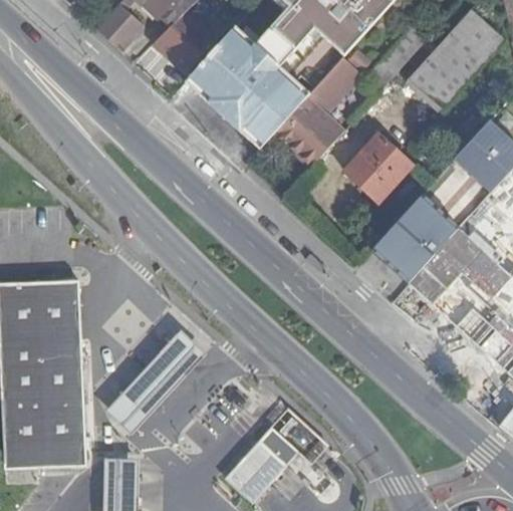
[(160,14),(172,0),(120,0),(95,29),(121,53),(146,25),(127,10),(137,0),(141,0),(158,15),(160,14)]
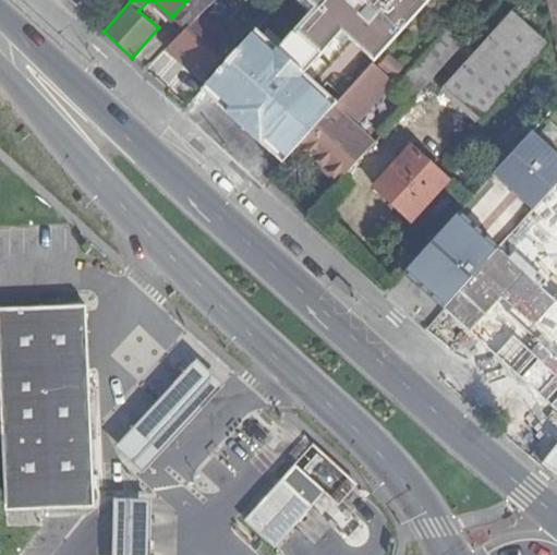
[(186,0),(173,15),(184,25),(209,0),(186,0)]
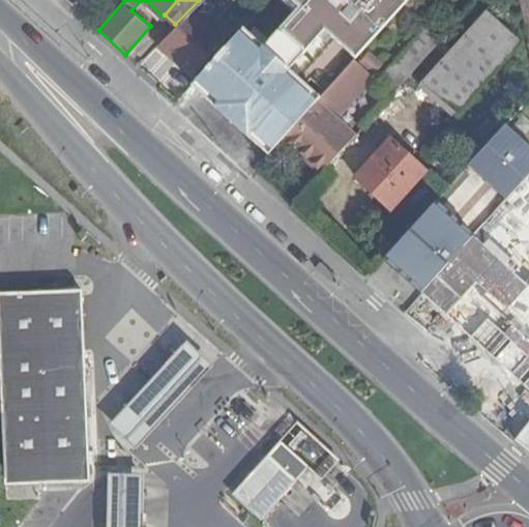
[(265,0),(247,20),(287,54),(312,27),(282,0),(265,0)]
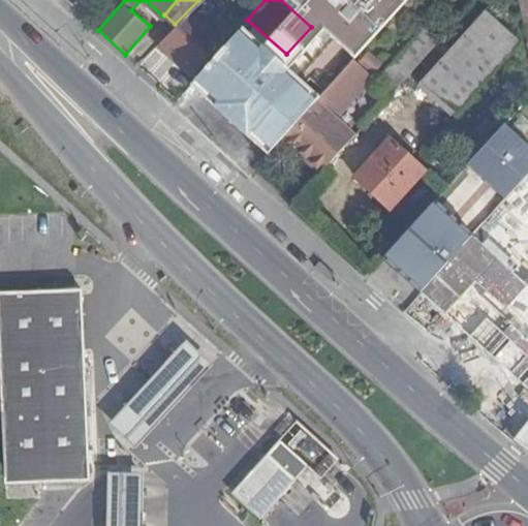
[(280,135),(350,59),(403,0),(376,0),(331,50),(323,42),(248,125),(271,146),(280,135)]
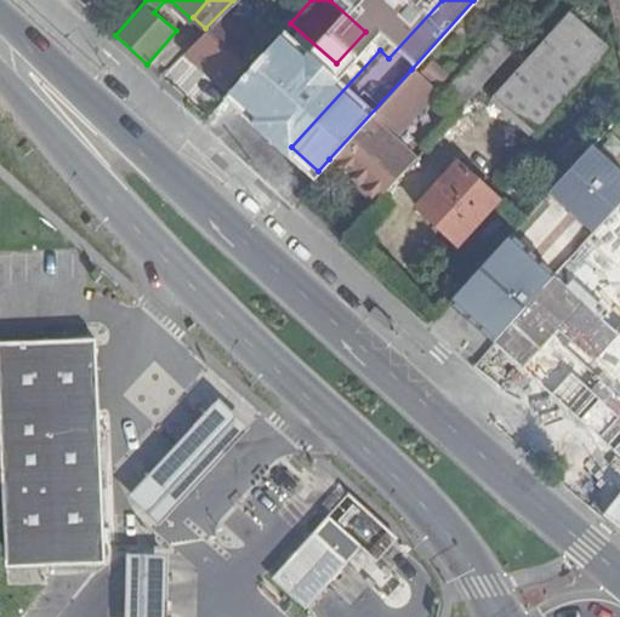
[(609,0),(619,38),(619,50),(619,53),(619,0),(609,0)]
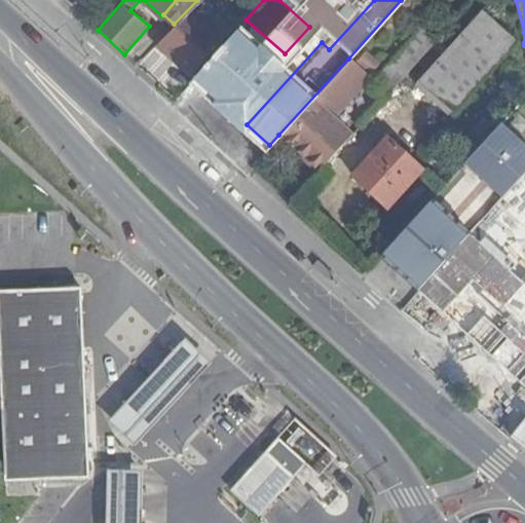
[(482,8),(416,80),(451,112),(516,40),(482,8)]
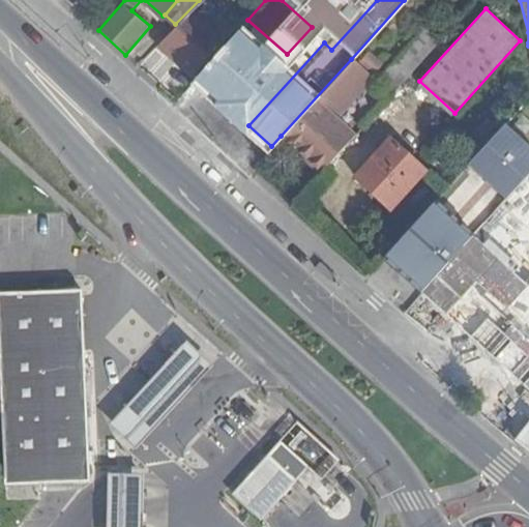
[(247,20),(208,63),(217,72),(210,82),(236,104),(242,96),(246,98),(287,54),(247,20)]
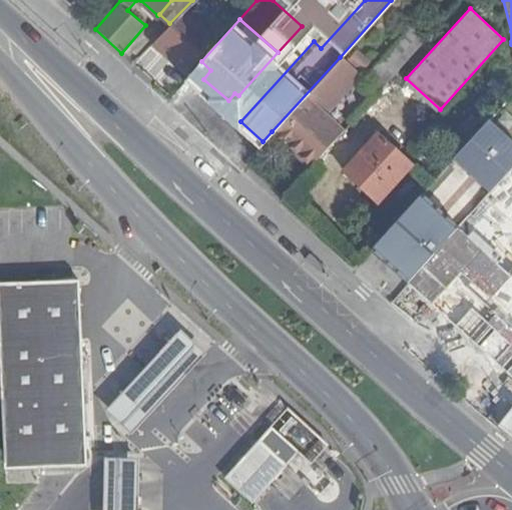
[(161,46),(185,68),(215,37),(203,26),(197,33),(183,21),(161,46)]
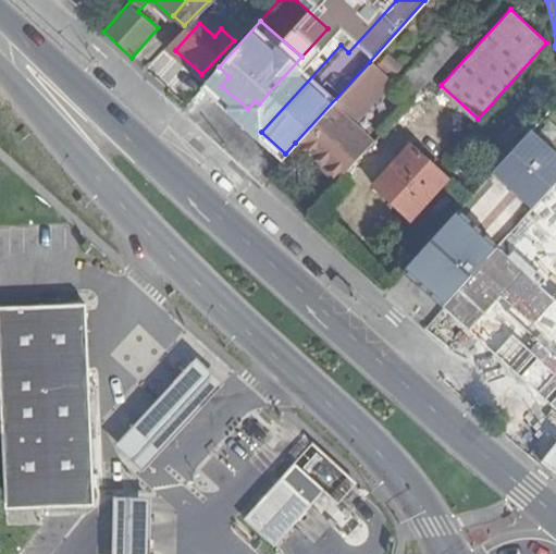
[(393,86),(408,100),(464,39),(447,26),(393,86)]
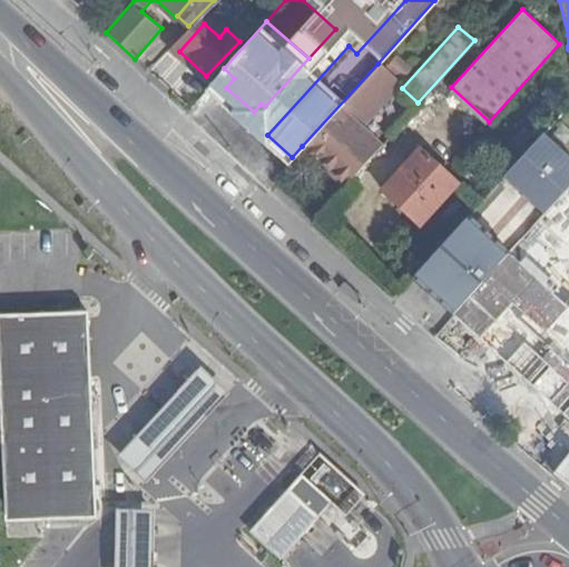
[(166,49),(150,65),(170,84),(185,69),(166,49)]
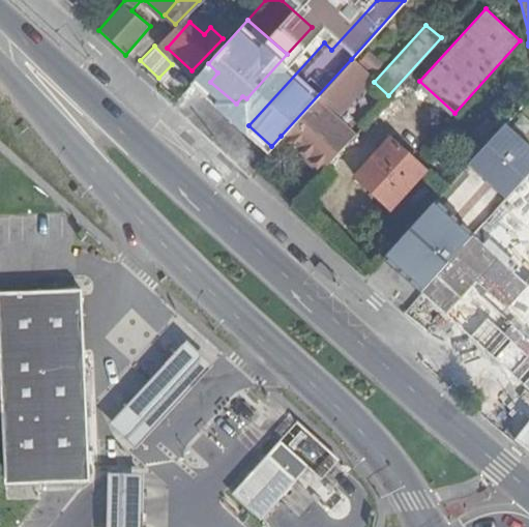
[(371,77),(351,59),(281,136),(318,171),(352,135),(333,118),(371,77)]
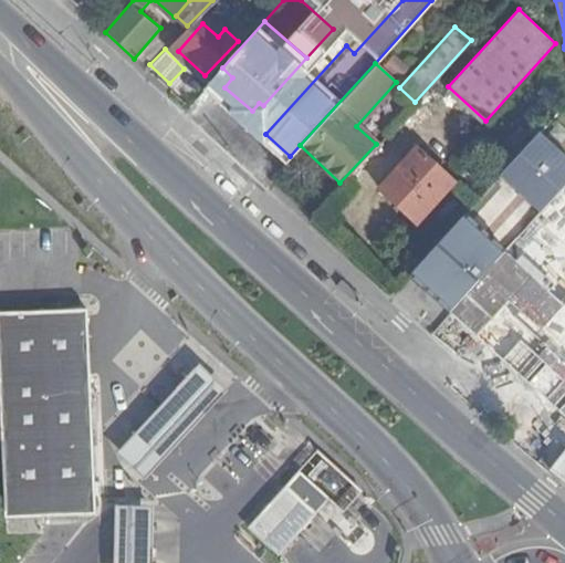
[(502,246),(564,179),(564,158),(534,128),(460,206),(502,246)]
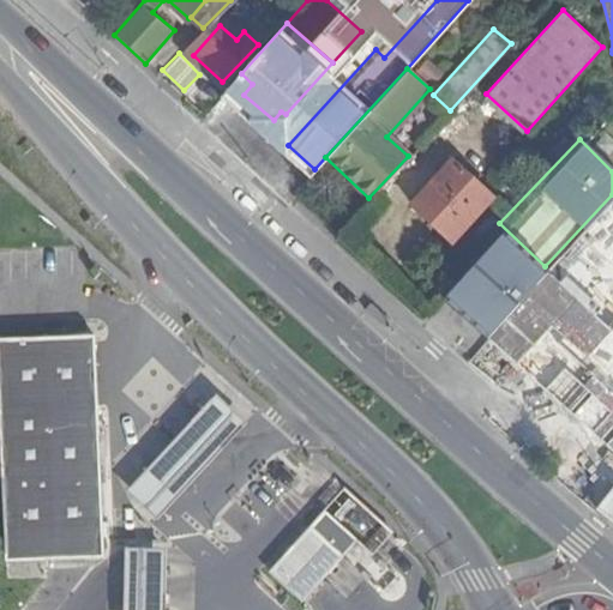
[(450,159),(412,204),(451,240),(491,195),(450,159)]
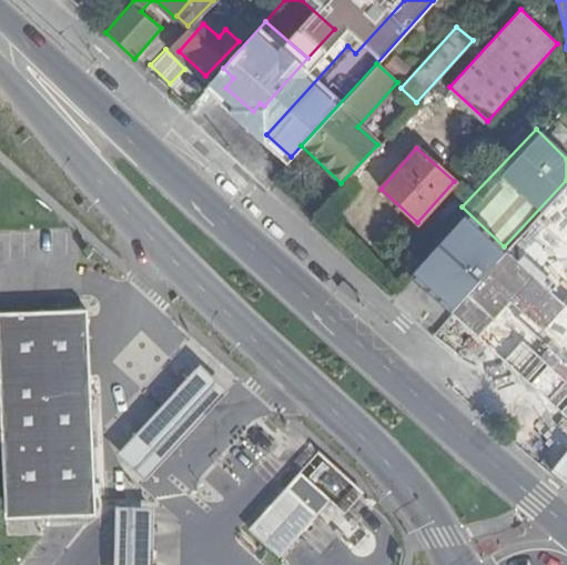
[(439,243),(411,274),(443,303),(471,271),(439,243)]
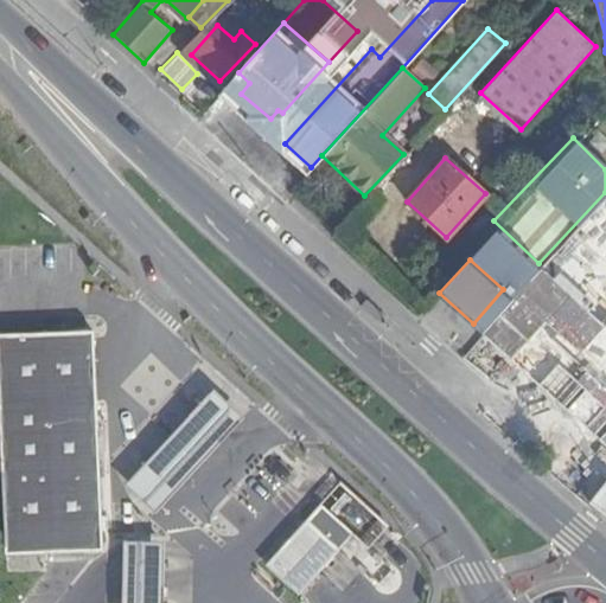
[(597,339),(549,383),(605,443),(605,314),(594,326),(597,339)]
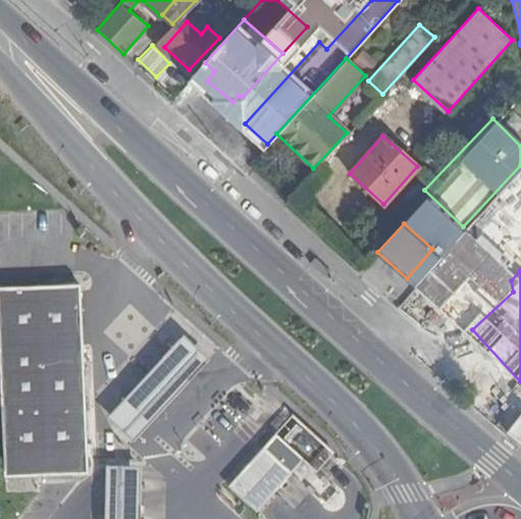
[(1,291),(8,477),(90,475),(87,290),(1,291)]
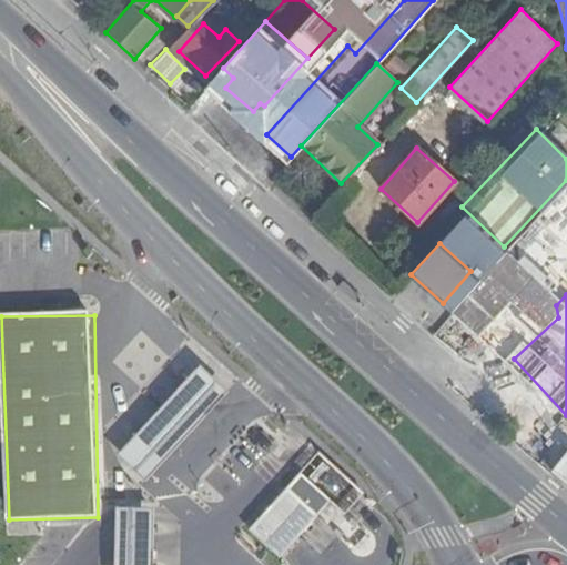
[(201,359),(148,419),(182,449),(234,390),(201,359)]
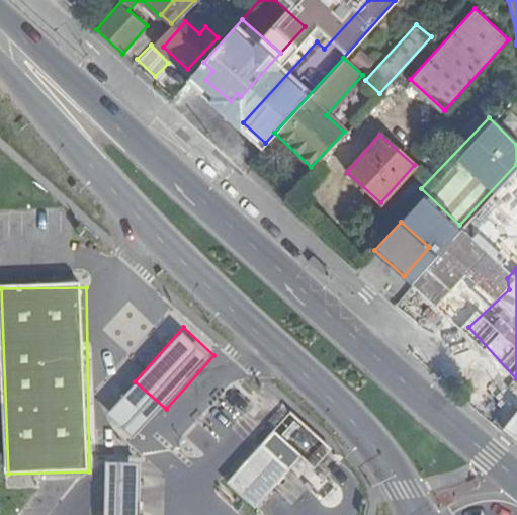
[(280,435),(309,461),(320,473),(339,452),(298,417),(280,435)]
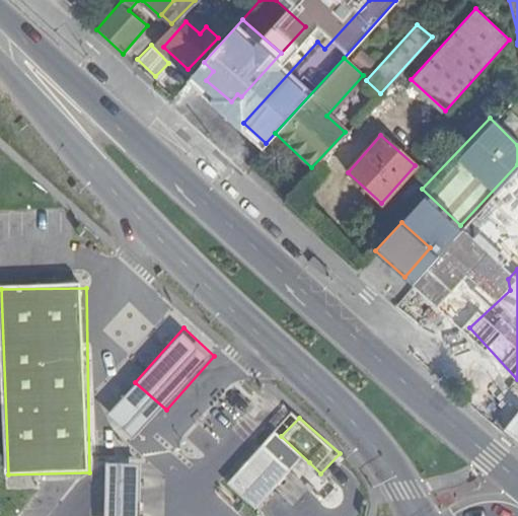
[(281,436),(266,453),(293,480),(309,462),(281,436)]
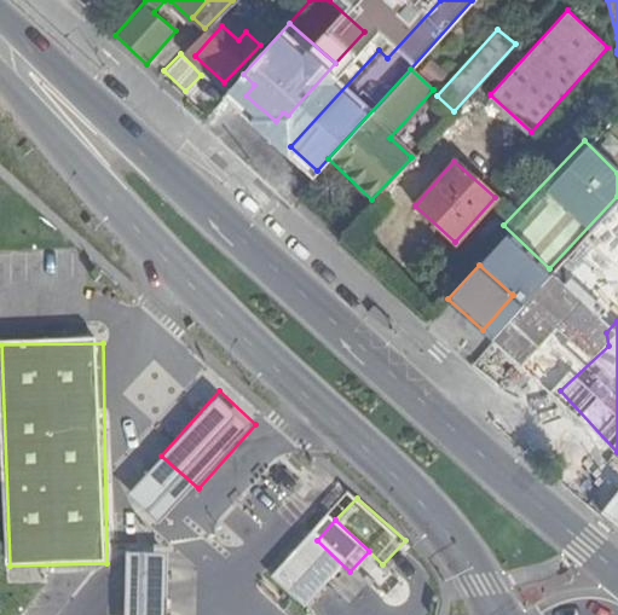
[(350,572),(317,540),(279,581),(312,611),(350,572)]
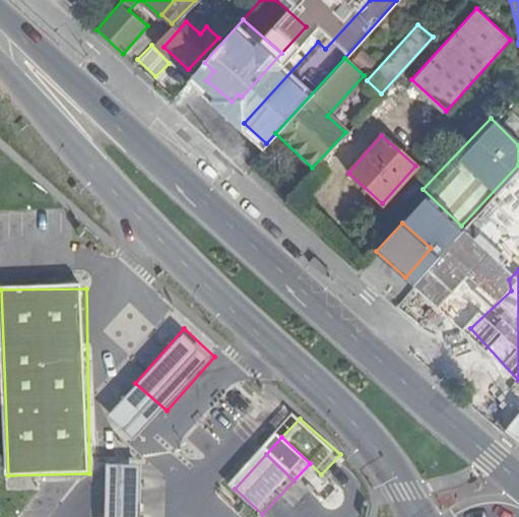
[(142,516),(144,497),(106,496),(105,516),(142,516)]
